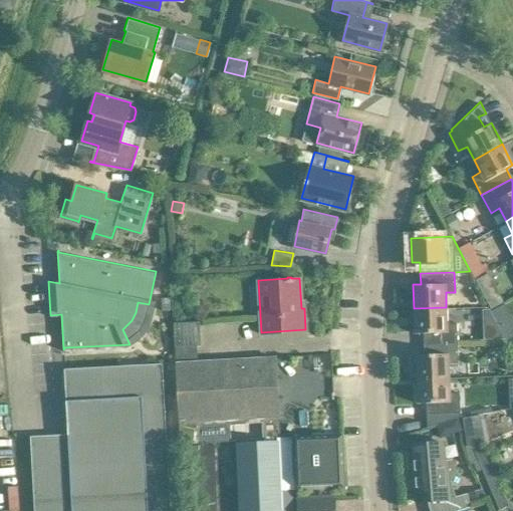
[(499,293),(486,300),(490,308),(503,301),(499,293)]
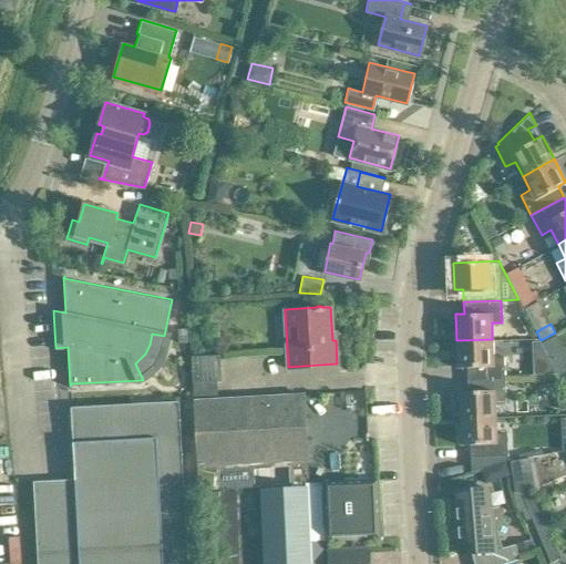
[(187,327),(177,328),(178,340),(187,339),(187,327)]
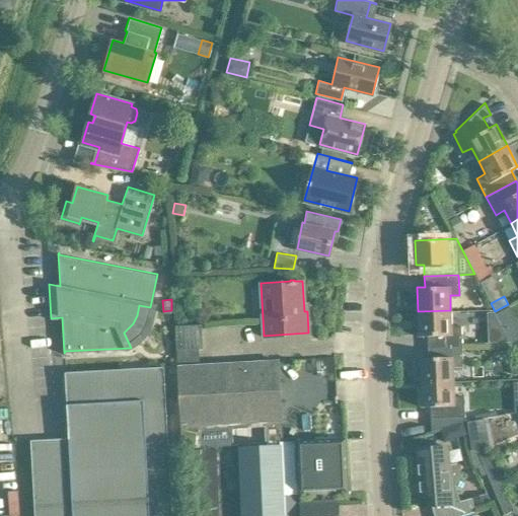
[(451,324),(450,310),(418,311),(419,336),(427,335),(427,346),(461,345),(460,324),(451,324)]
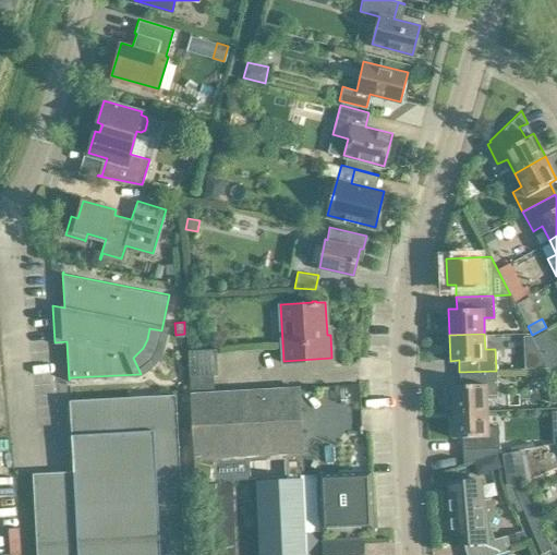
[(531,334),(523,334),(524,350),(540,350),(531,334)]
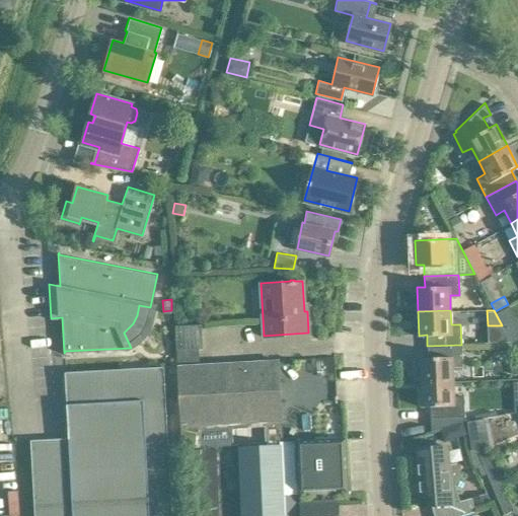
[(203,348),(201,323),(174,324),(175,349),(203,348)]
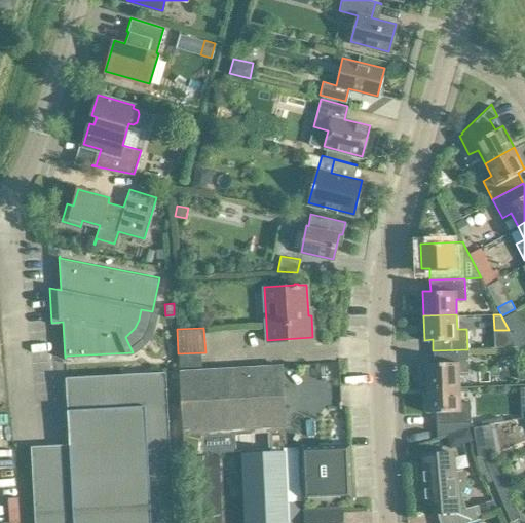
[(524,330),(513,336),(518,347),(519,347),(524,344),(524,330)]
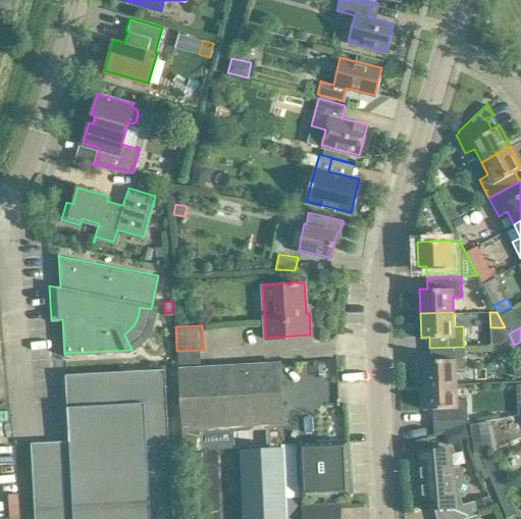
[(465,367),(464,347),(429,348),(430,359),(421,360),(422,383),(456,382),(455,368),(465,367)]
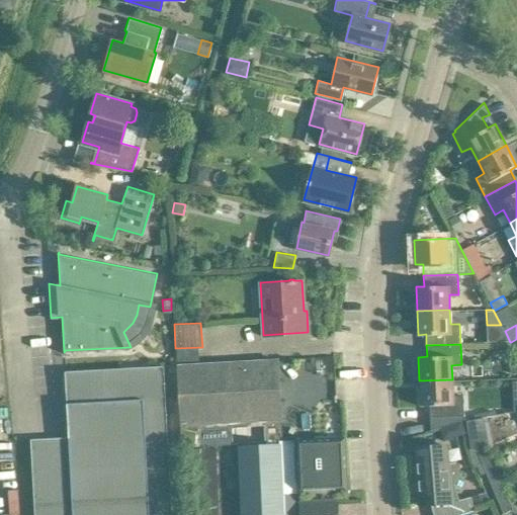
[(176,364),(181,446),(282,440),(277,358),(176,364)]
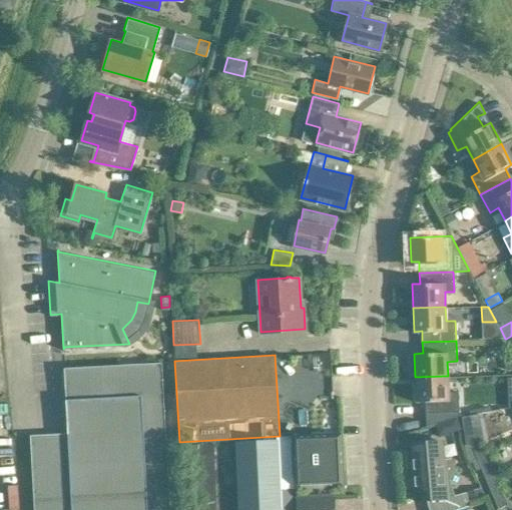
[(67,432),(30,434),(33,509),(168,509),(161,362),(63,367),(67,432)]
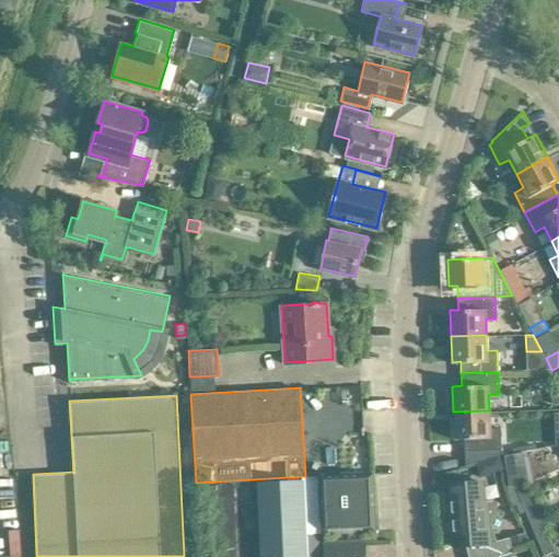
[(501,452),(500,426),(490,427),(489,410),(453,412),(454,438),(464,438),(465,464),(501,452)]
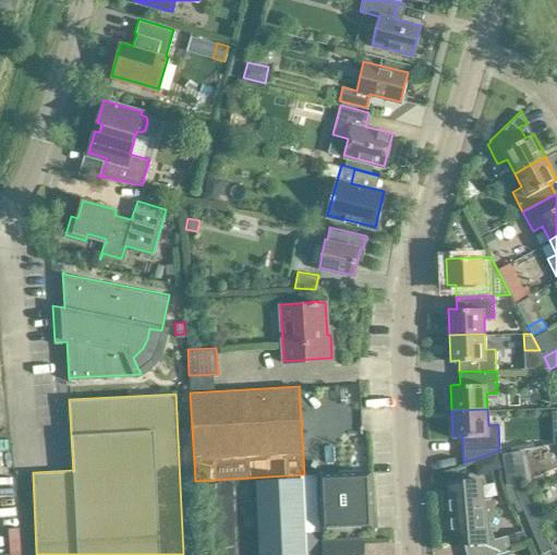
[(520,449),(501,453),(505,483),(510,496),(511,501),(518,498),(513,487),(524,483),(527,482),(520,449)]
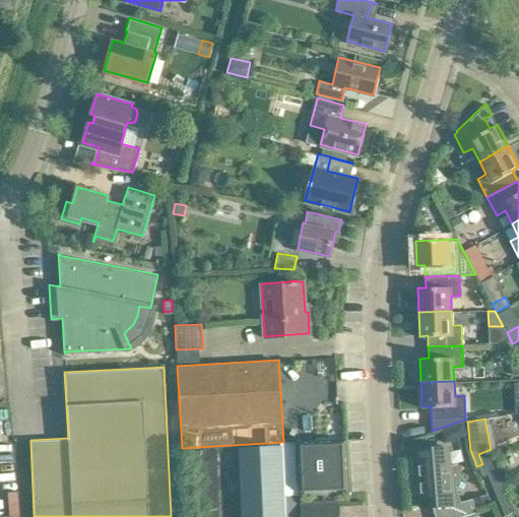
[(345,438),(337,439),(297,440),(299,503),(348,501),(345,438)]
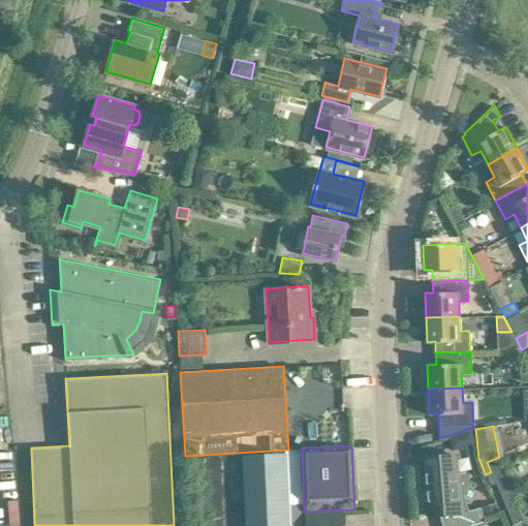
[(243,455),(245,525),(301,525),(301,502),(298,502),(298,489),(288,489),(286,452),(243,455)]
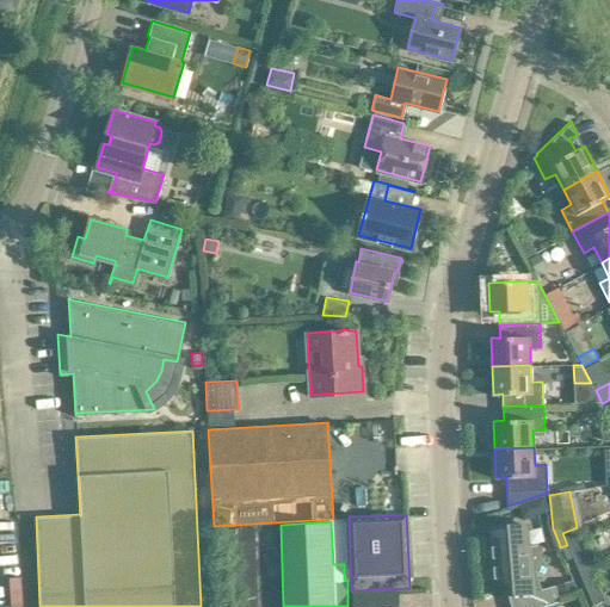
[(511,606),(541,606),(560,602),(559,598),(555,584),(540,588),(535,570),(541,559),(536,545),(528,546),(522,524),(490,527),(495,595),(507,594),(511,606)]
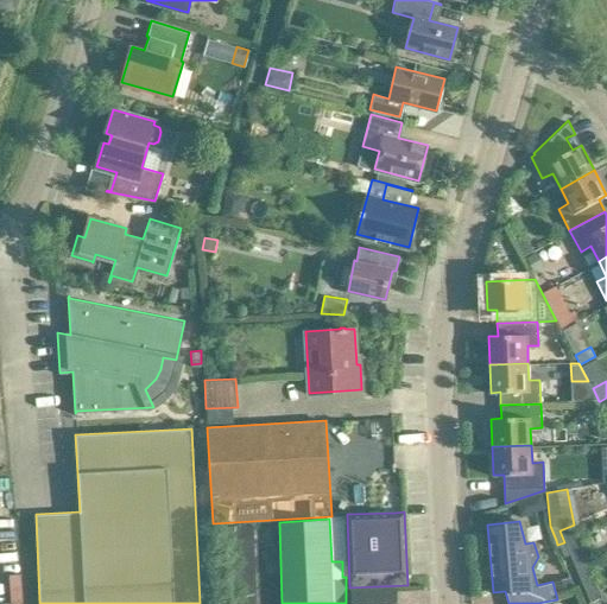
[(571,526),(560,531),(564,542),(576,536),(571,526)]
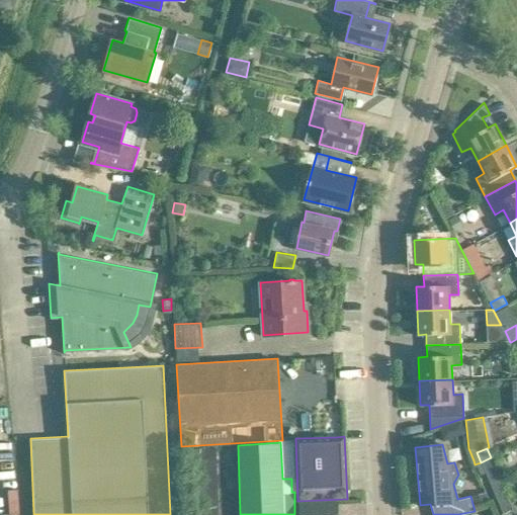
[(495,467),(491,457),(481,462),(486,471),(495,467)]
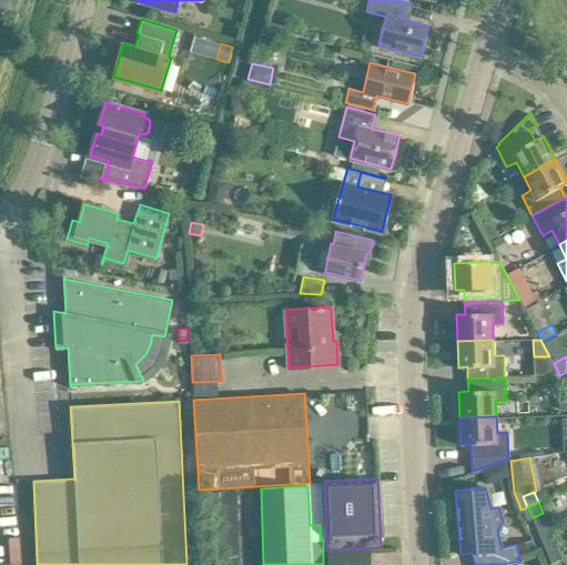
[(557,546),(553,536),(542,541),(546,551),(557,546)]
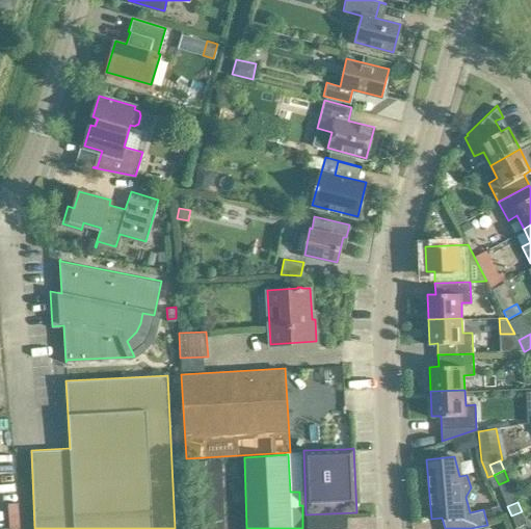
[(497,504),(483,509),(486,521),(501,516),(497,504)]
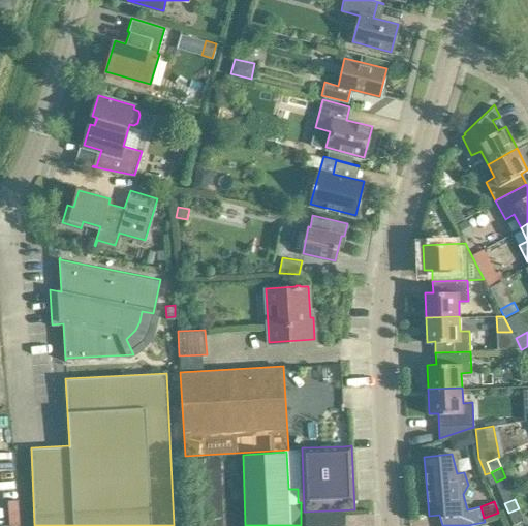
[(523,519),(519,508),(508,513),(513,523),(523,519)]
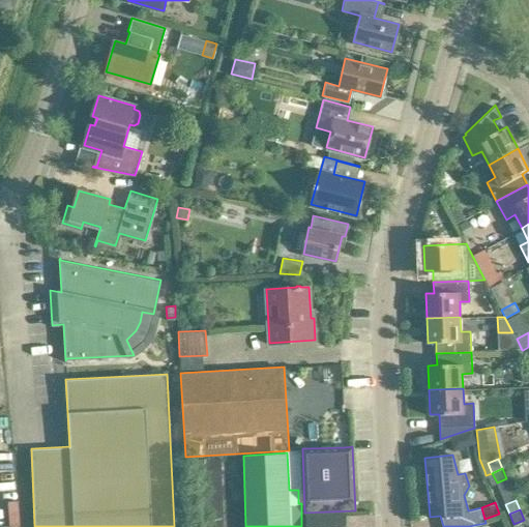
[(345,526),(345,513),(305,514),(305,526),(345,526)]
